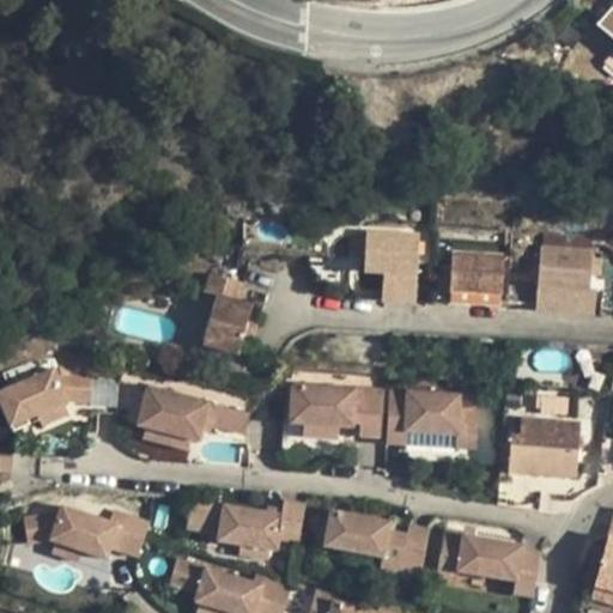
[(599,26),(612,38),(612,8),(606,17),(599,26)]
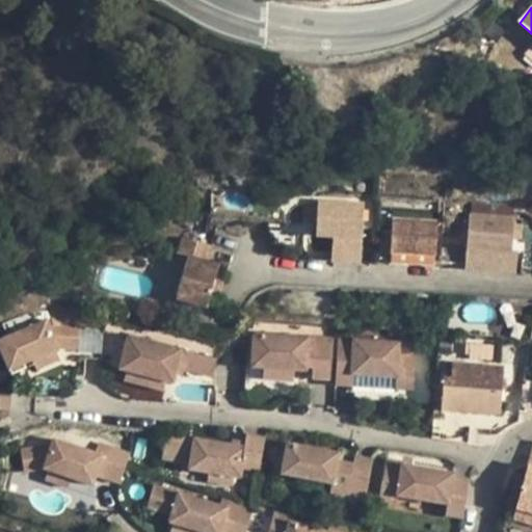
[(360,263),(360,262),(363,205),(317,202),(317,207),(316,221),(316,236),(333,237),(331,261),(360,263)]
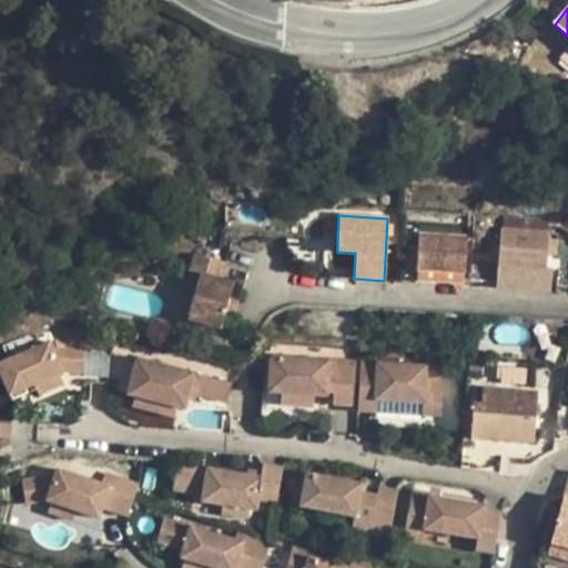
[(337,236),(338,221),(324,221),(323,235),(337,236)]
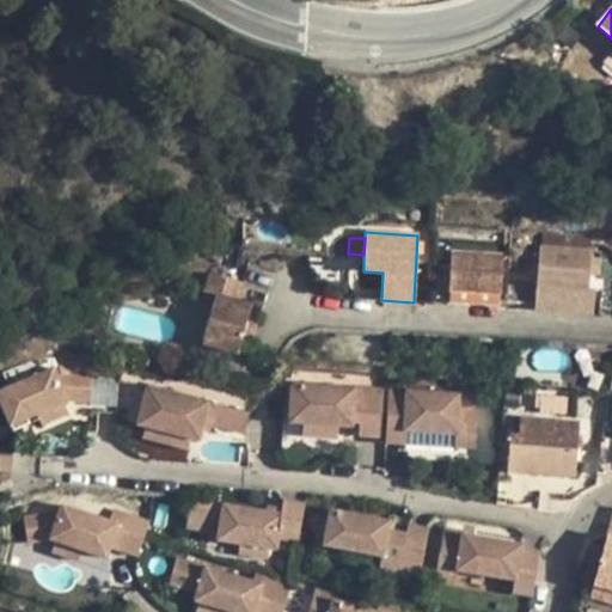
[(592,252),(540,248),(537,285),(588,291),(588,288),(589,274),(591,259),(592,252)]
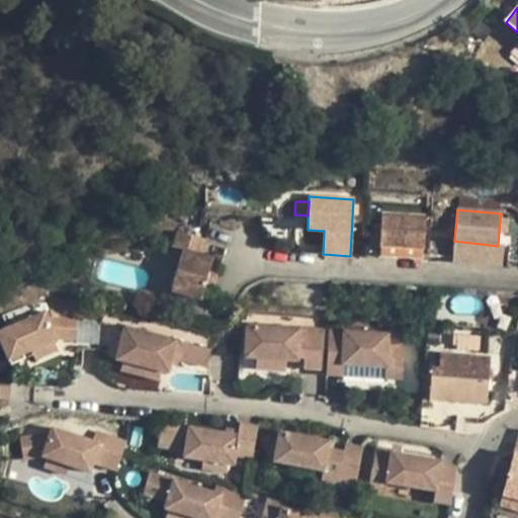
[(382,214),(379,257),(423,259),(426,218),(382,214)]
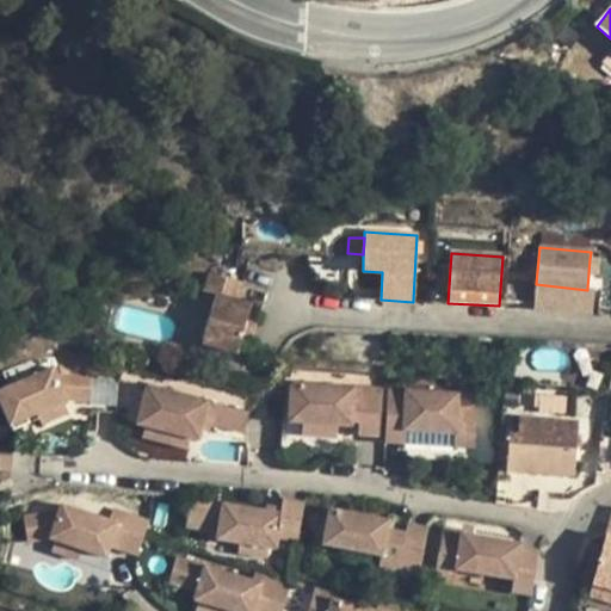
[(590,259),(588,273),(598,275),(599,260),(590,259)]
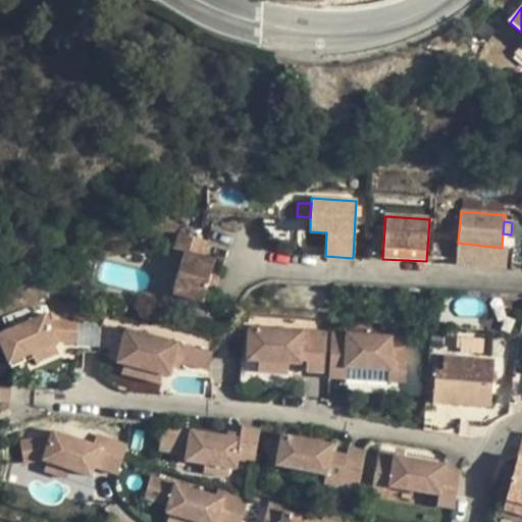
[(184,252),(202,257),(206,242),(177,233),(173,249),(184,252)]
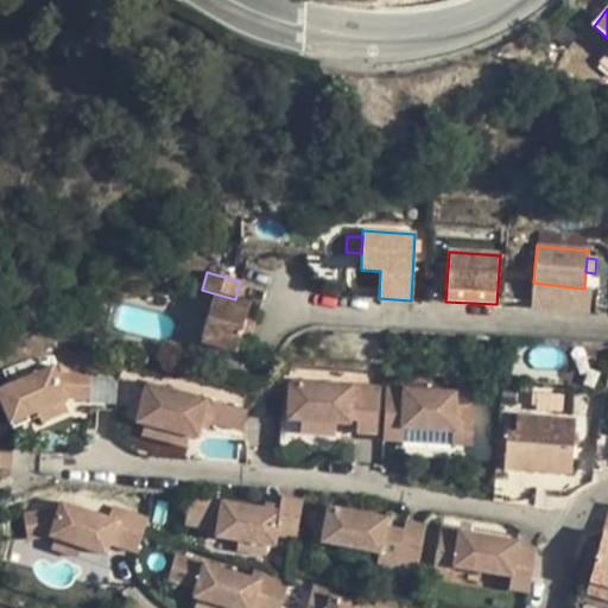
[(584,289),(533,283),(531,306),(589,311),(590,287),(584,286),(584,289)]
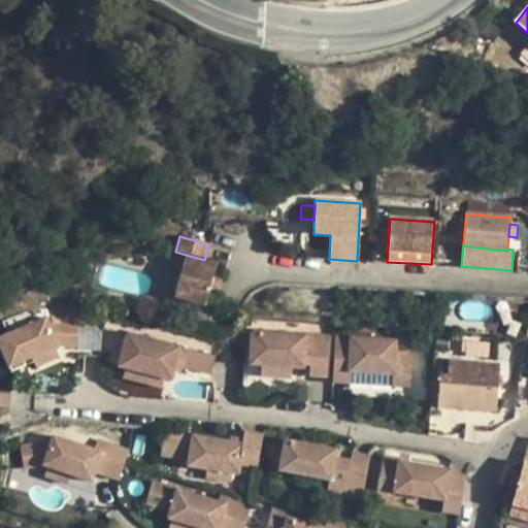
[(186,255),(175,252),(172,260),(183,263),(186,255)]
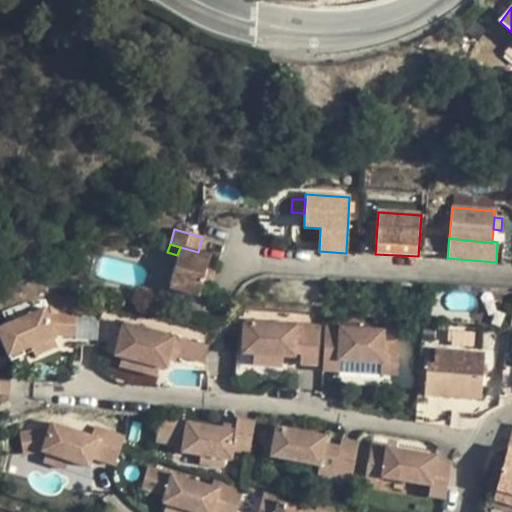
[(198,297),(209,255),(198,252),(180,247),(177,255),(173,271),(168,288),(198,297)]
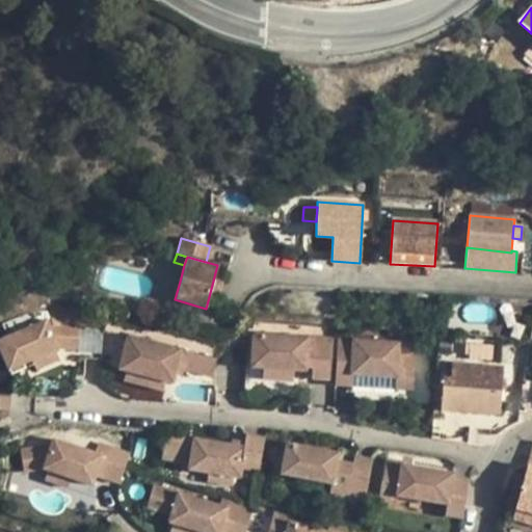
[(162,295),(175,299),(180,282),(167,278),(162,295)]
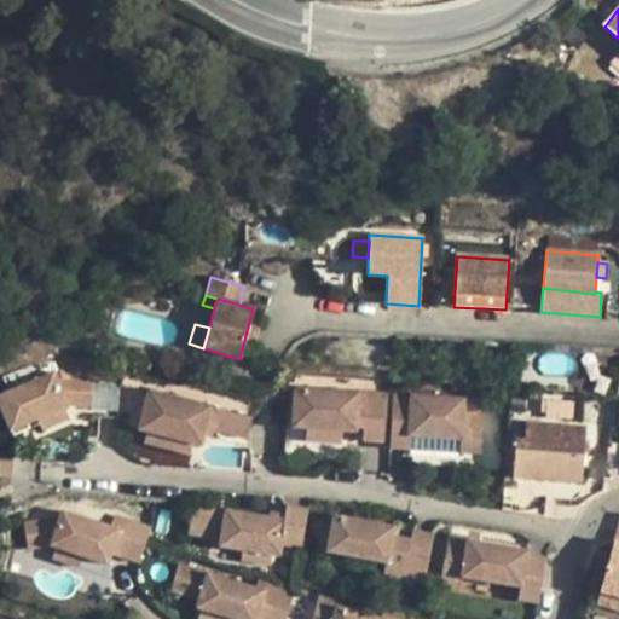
[(53,375),(0,398),(0,411),(10,434),(27,426),(36,422),(64,409),(68,408),(91,409),(92,383),(56,381),(53,375)]
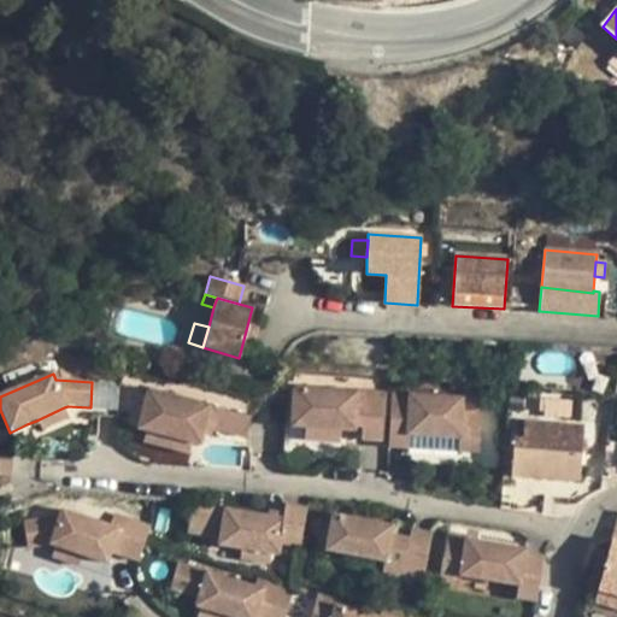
[(362,427),(362,441),(382,441),(386,393),(293,387),(291,427),(305,428),(340,430),(354,432),(354,427),(354,425),(356,417),(363,417),(362,427)]
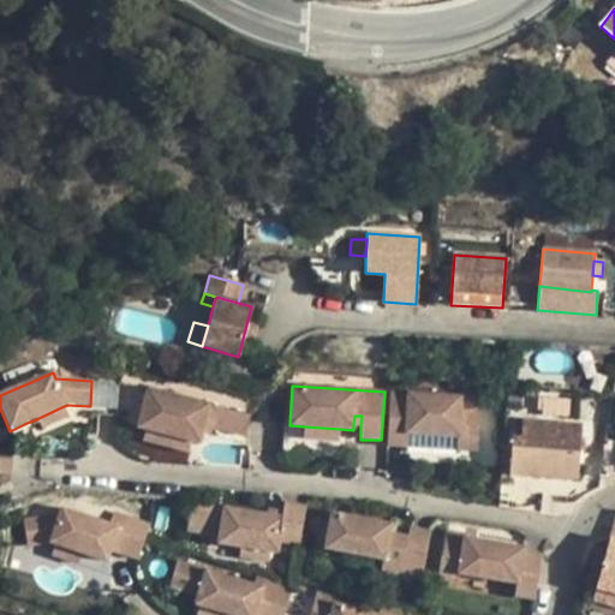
[(147,389),(138,429),(145,430),(191,442),(199,443),(203,433),(204,427),(208,428),(245,437),(251,415),(147,389)]
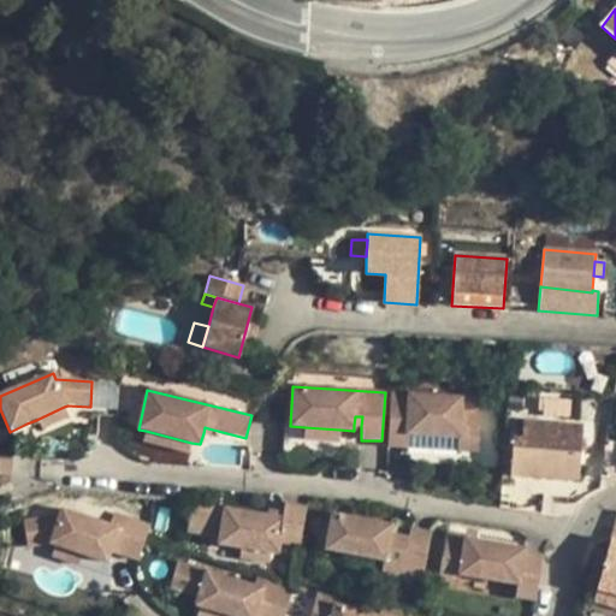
[(461,438),(460,450),(480,451),(483,398),(392,392),(390,446),(408,446),(409,434),(461,438)]
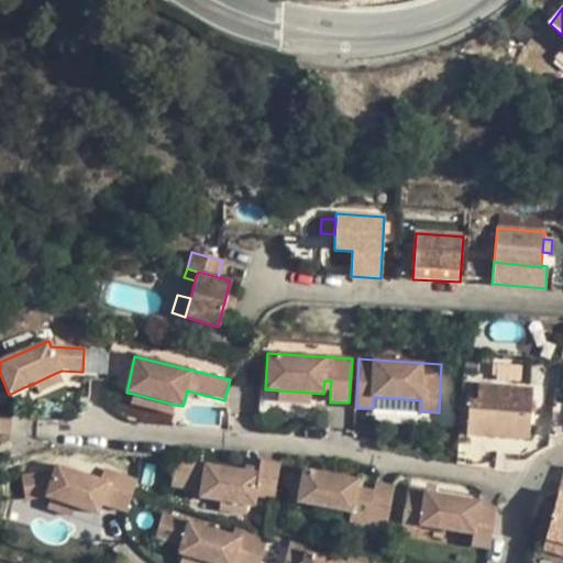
[(496,383),(521,383),(521,362),(495,362),(496,383)]
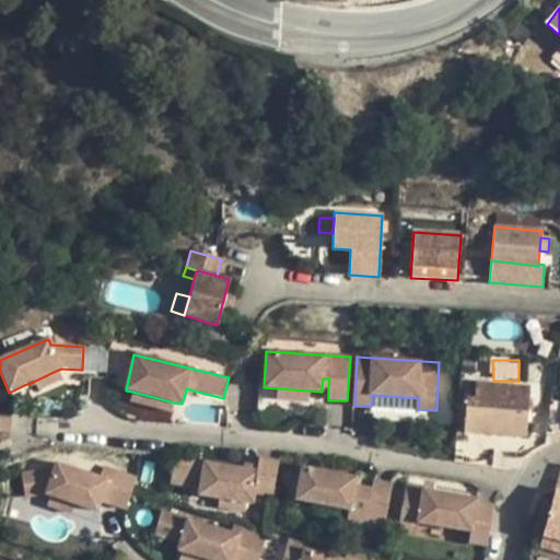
[(58,370),(33,382),(37,391),(62,380),(58,370)]
